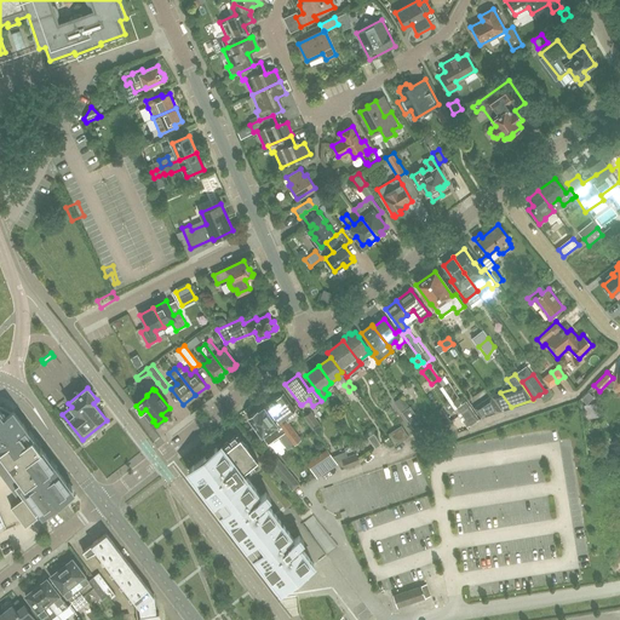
[(587,391),(581,399),(586,403),(593,396),(587,391)]
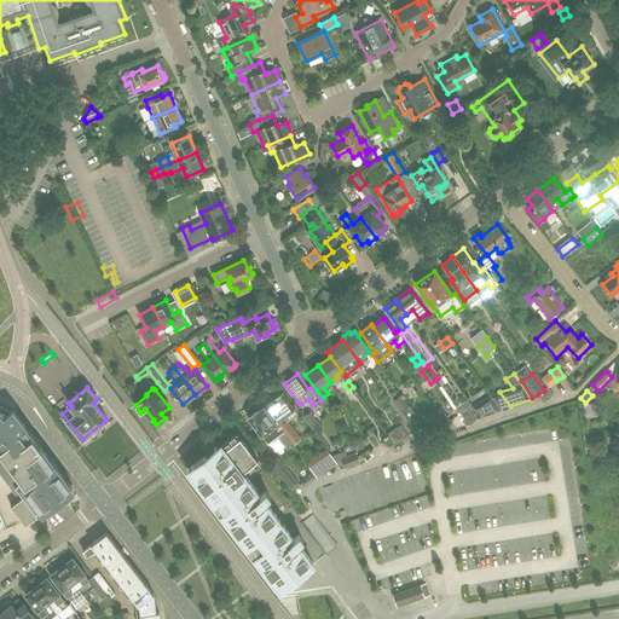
[(276,418),(277,421),(294,409),(283,393),(275,399),(266,405),(276,418)]
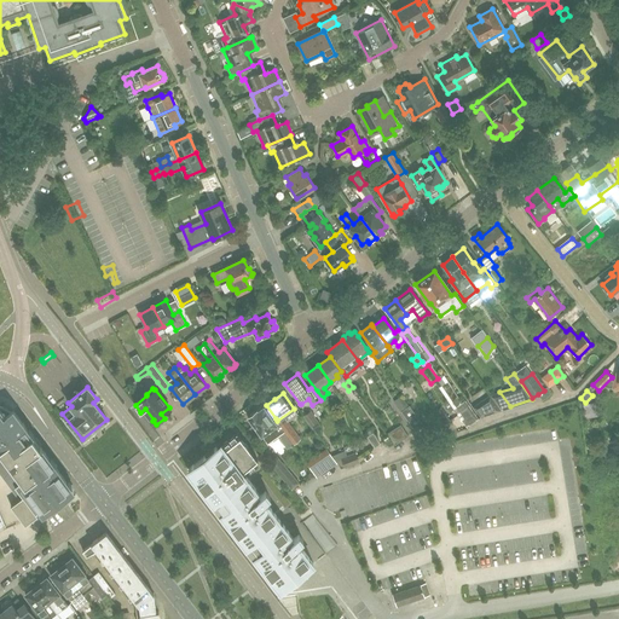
[(409,406),(401,395),(394,401),(401,411),(416,431),(423,426),(409,406)]
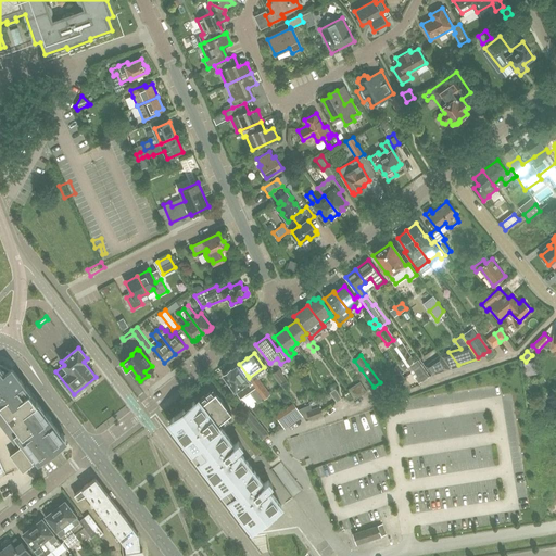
[(439,371),(449,368),(440,355),(431,362),(439,371)]
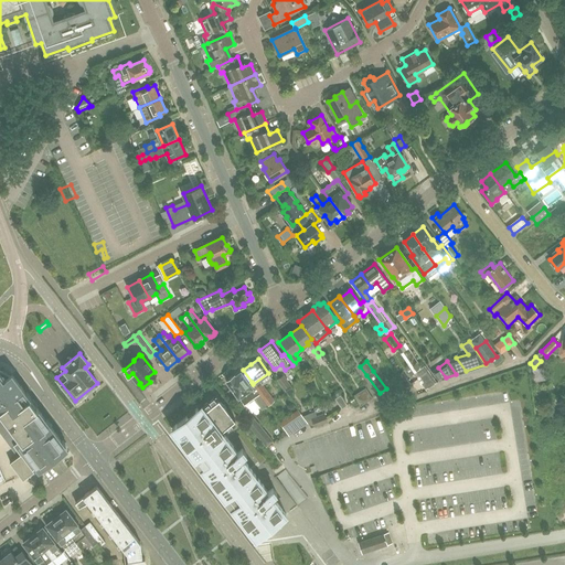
[(436,382),(425,365),(414,373),(425,390),(436,382)]
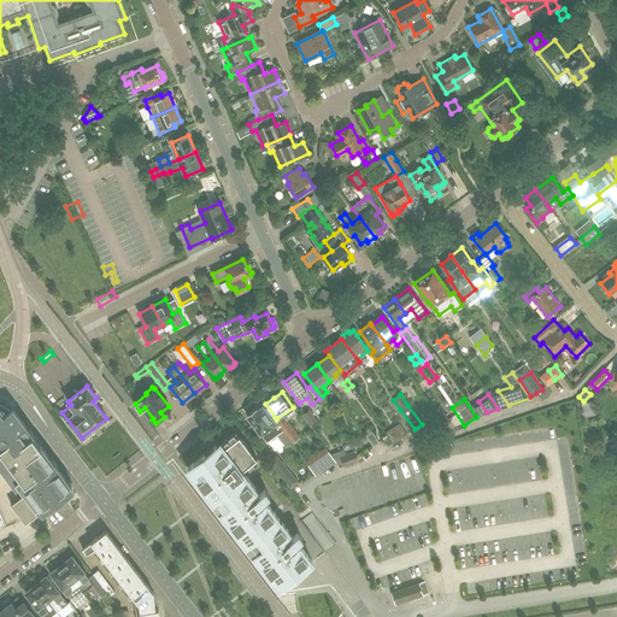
[(328,403),(323,406),(328,413),(333,410),(328,403)]
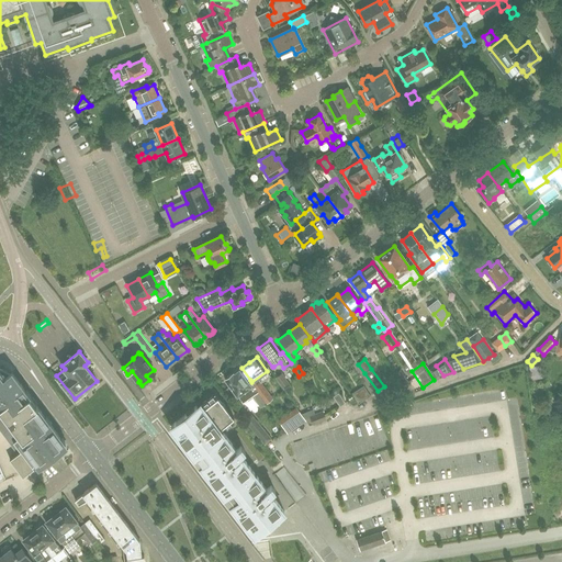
[(45,417),(41,412),(36,405),(35,404),(33,406),(27,400),(31,397),(29,396),(24,400),(20,394),(25,391),(21,385),(22,385),(20,384),(11,372),(10,373),(2,369),(0,368),(0,408),(4,405),(13,417),(1,426),(20,451),(10,459),(23,476),(29,472),(29,471),(37,463),(42,469),(43,468),(40,463),(36,460),(42,456),(45,460),(62,448),(60,447),(59,447),(55,441),(60,438),(48,423),(44,426),(40,420),(45,417)]
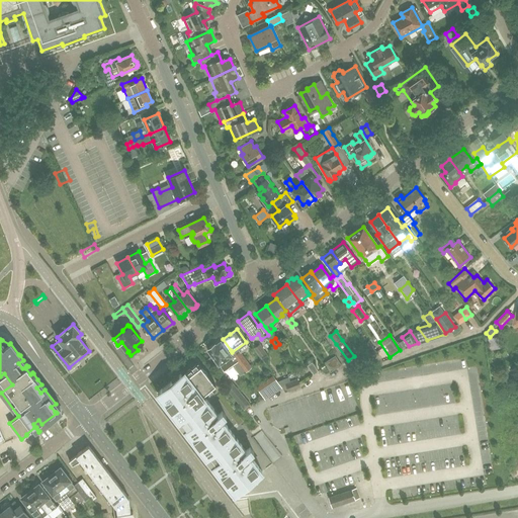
[(238,361),(234,355),(232,352),(231,350),(229,351),(221,341),(214,345),(212,344),(209,347),(209,349),(208,350),(219,364),(224,371),(238,361)]
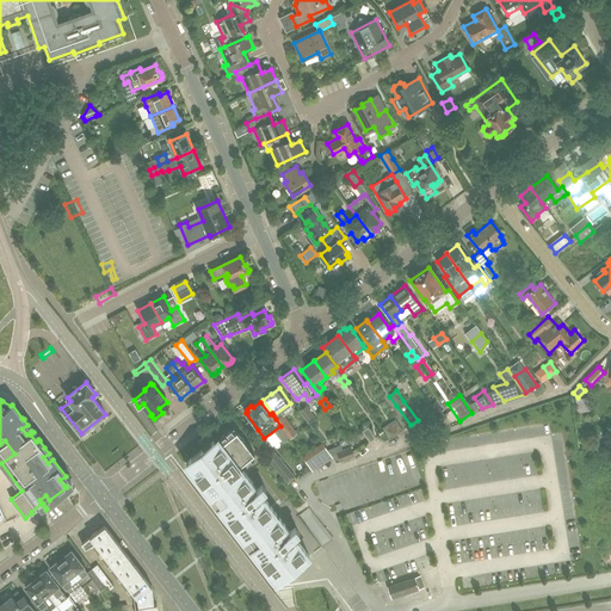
[(438,419),(444,414),(436,402),(430,406),(436,417),(438,419)]
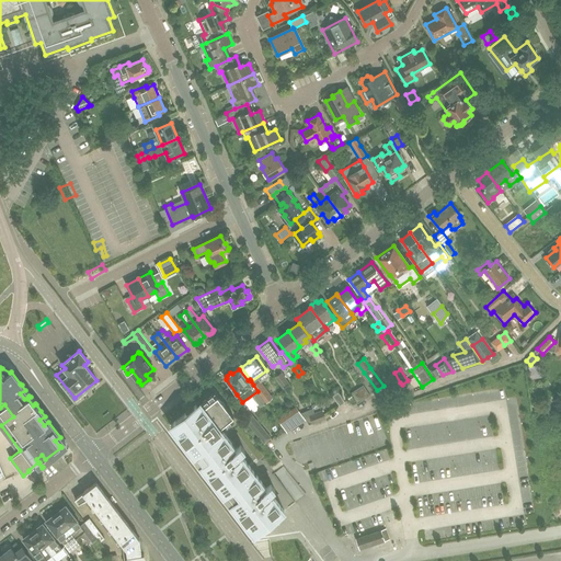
[(288,382),(282,371),(274,376),(282,387),(288,382)]
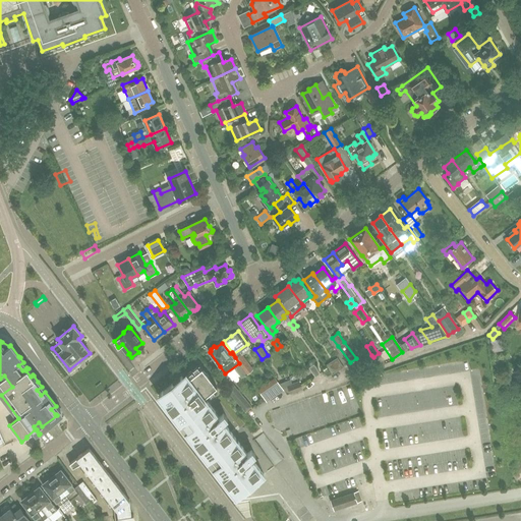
[(241,354),(235,357),(239,363),(247,373),(252,369),(241,354)]
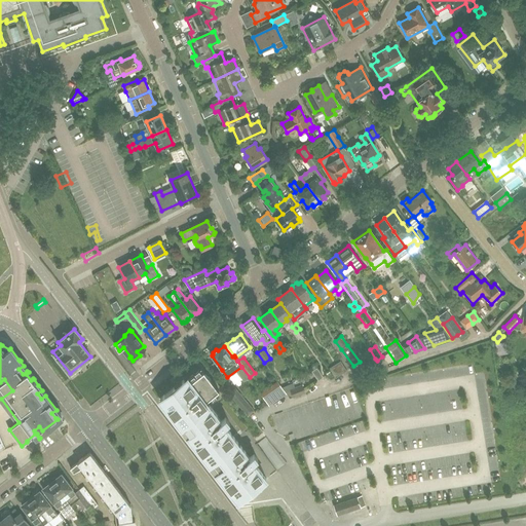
[(379,364),(377,361),(375,359),(365,366),(369,372),(379,364)]
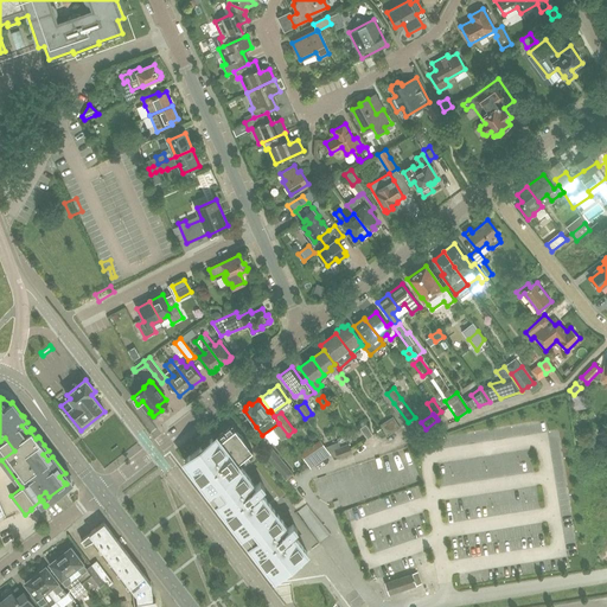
[(400,428),(393,417),(379,425),(387,436),(400,428)]
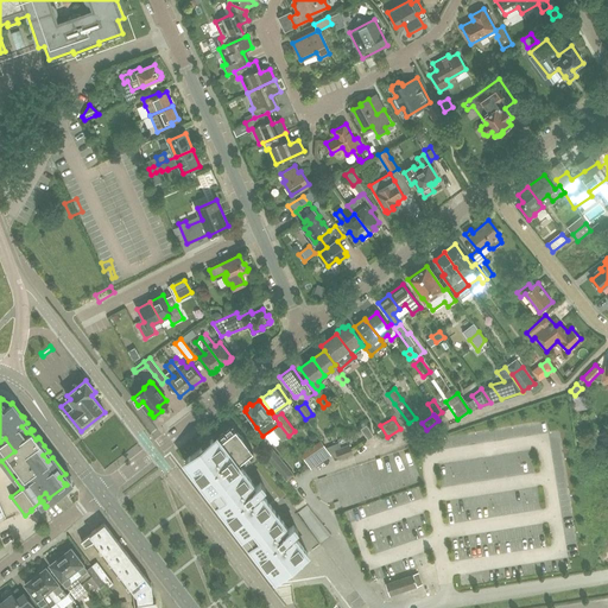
[(184,461),(209,494),(257,457),(252,451),(253,451),(233,425),(220,436),(214,441),(213,439),(184,461)]
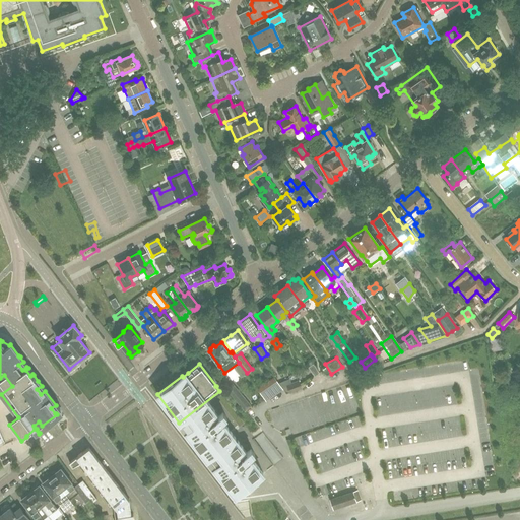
[(319,373),(313,365),(308,367),(314,376),(319,373)]
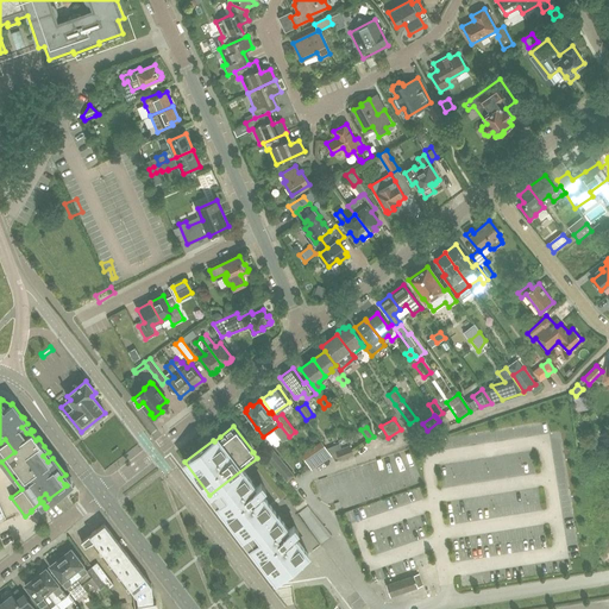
[(326,449),(322,444),(305,457),(312,468),(331,454),(326,449)]
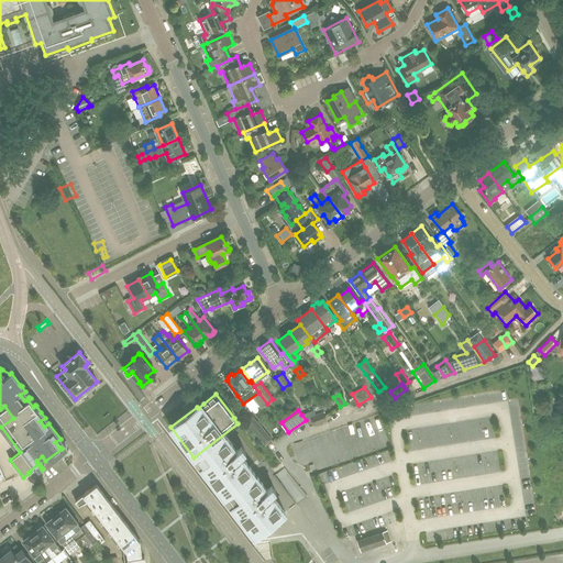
[(313,426),(326,420),(326,419),(322,412),(310,417),(313,426)]
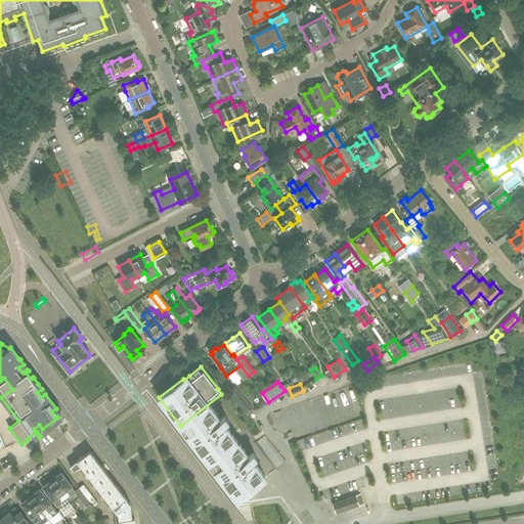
[(246,400),(237,391),(233,386),(227,391),(239,405),(246,400)]
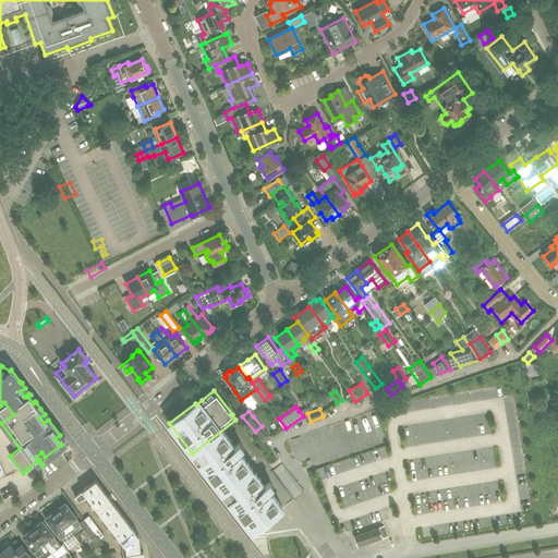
[(198,462),(221,492),(265,458),(235,420),(192,453),(194,452),(201,461),(198,462)]
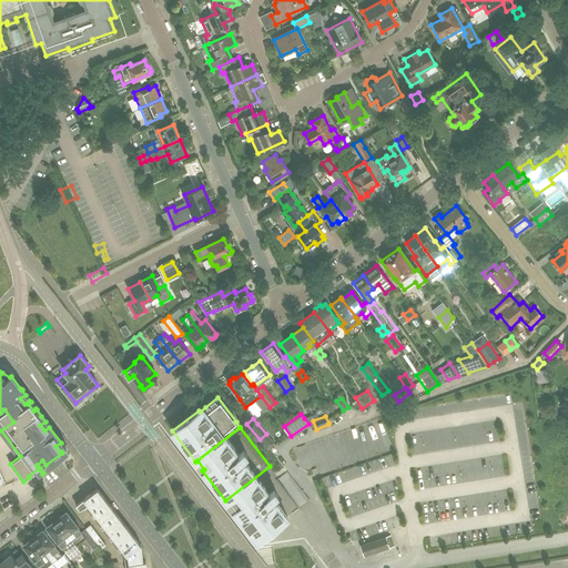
[(279,478),(270,466),(225,500),(226,501),(227,500),(234,509),(233,510),(257,541),(257,540),(298,508),(276,479),(279,478)]
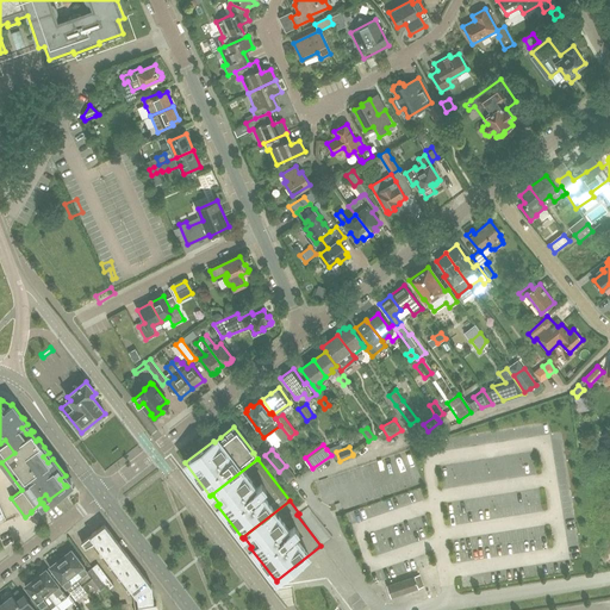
[(0,529),(0,530),(6,547),(20,541),(13,524),(0,529)]
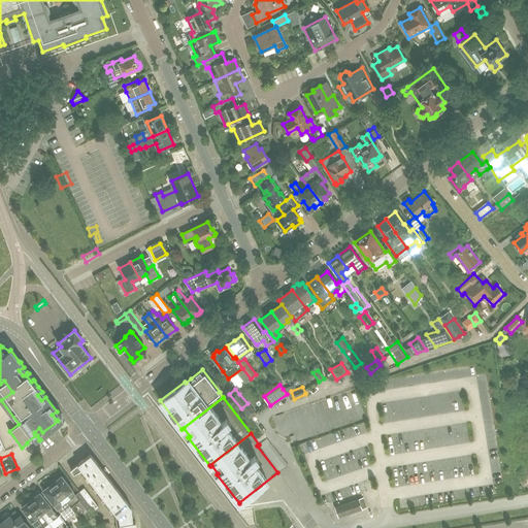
[(133,521),(131,512),(131,506),(91,454),(70,469),(73,474),(83,470),(118,516),(119,516),(120,523),(119,523),(120,527),(136,527),(135,521),(133,521)]
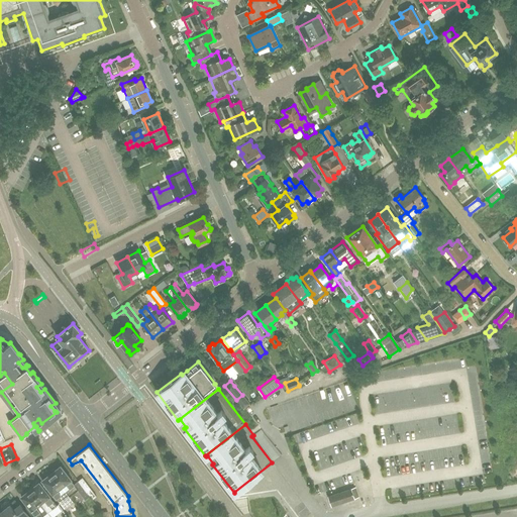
[(60,467),(50,474),(69,497),(78,490),(60,467)]
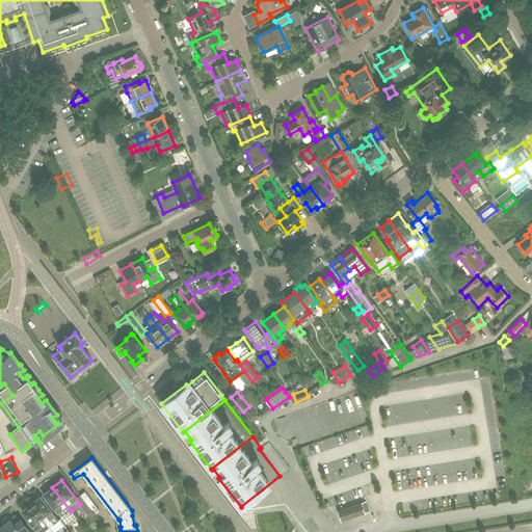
[(71,511),(52,487),(44,495),(61,519),(71,511)]
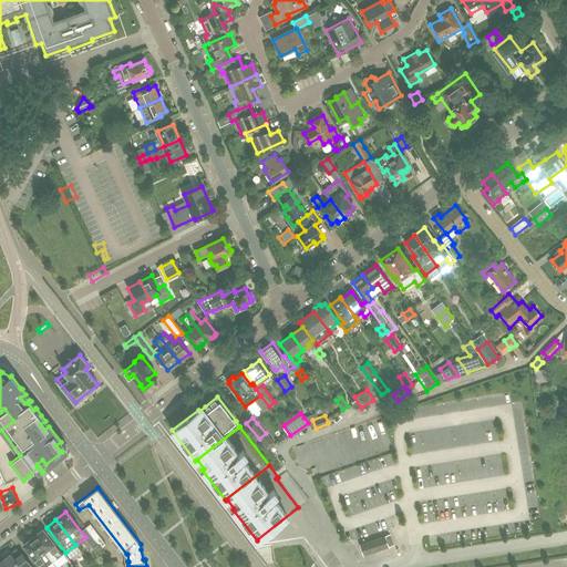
[(85,528),(93,538),(98,534),(90,524),(85,528)]
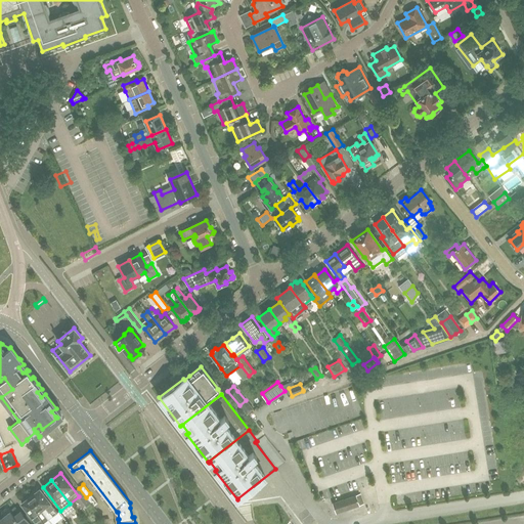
[(39,489),(31,496),(48,520),(57,513),(39,489)]
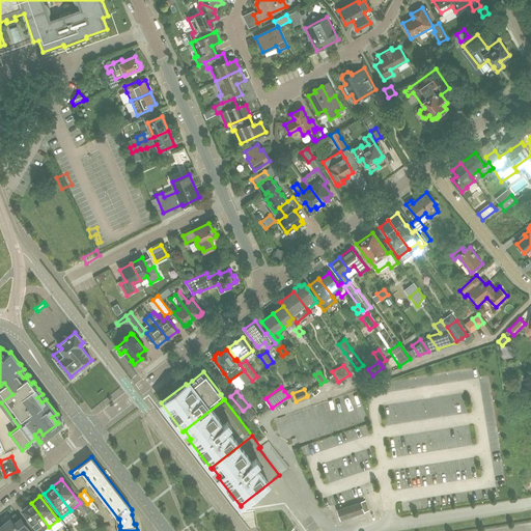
[(99,510),(91,500),(87,504),(94,513),(99,510)]
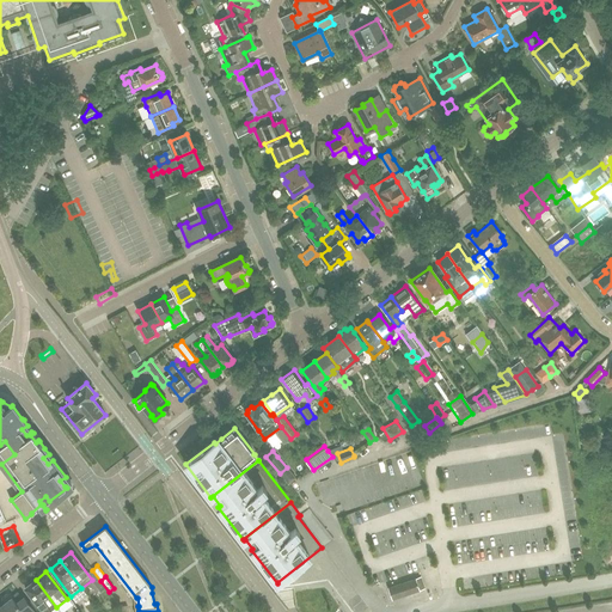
[(420,576),(389,587),(392,599),(424,588),(420,576)]
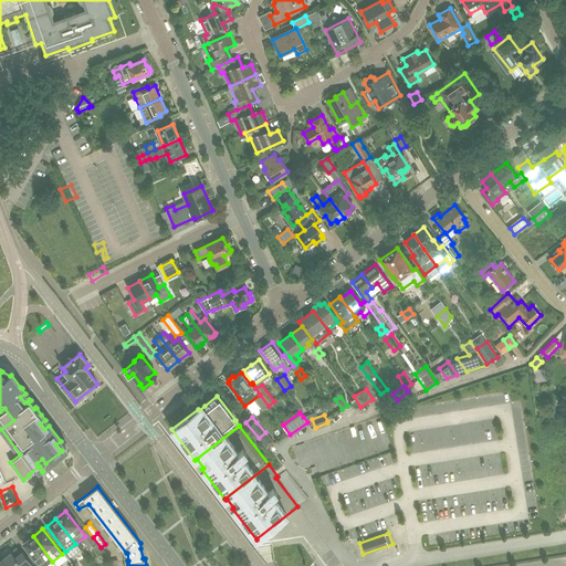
[(45,565),(52,562),(33,536),(23,544),(40,565),(45,565)]
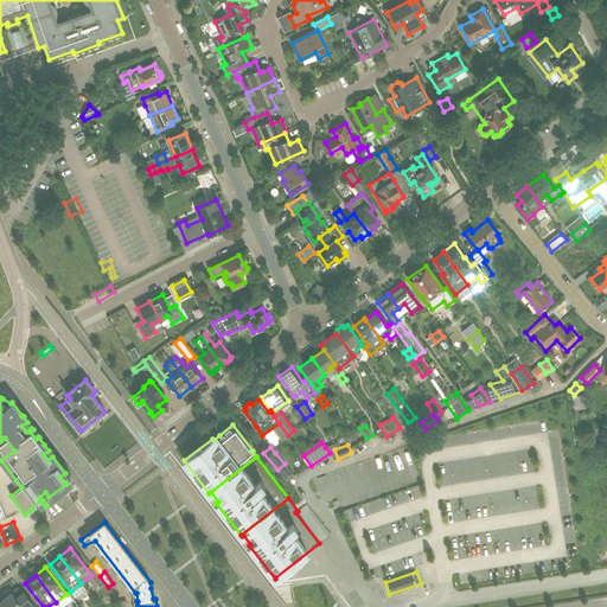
[(396,592),(393,596),(401,602),(404,598),(396,592)]
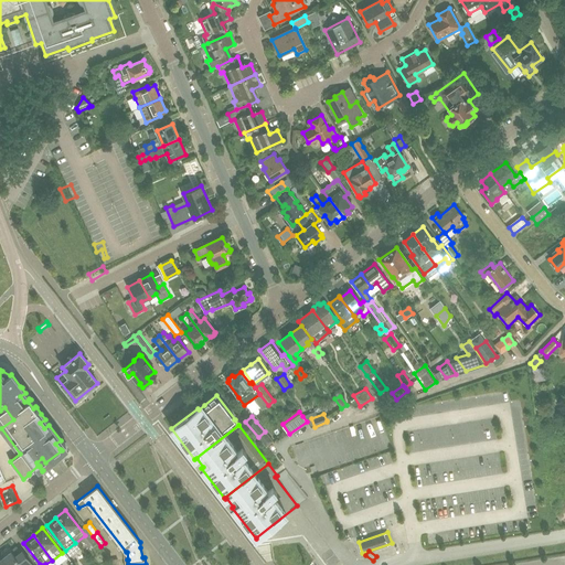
[(31,564),(21,552),(14,557),(10,552),(0,560),(0,564),(31,564)]
